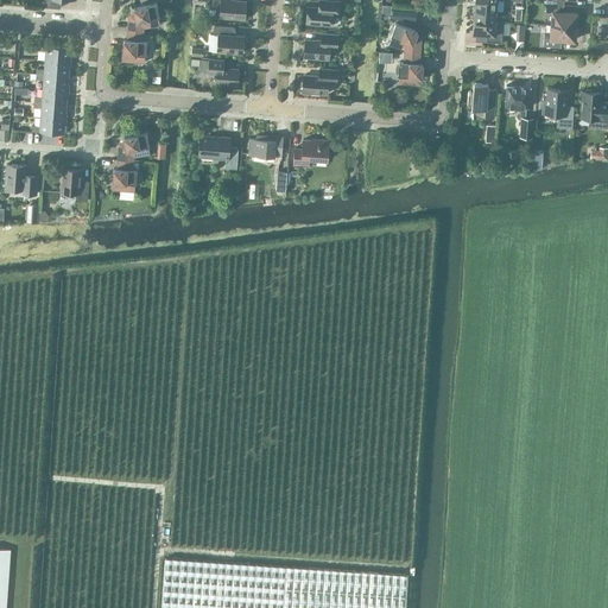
[(213,0),(213,6),(221,7),(220,18),(245,20),(246,1),(236,1),(235,0),(213,0)]
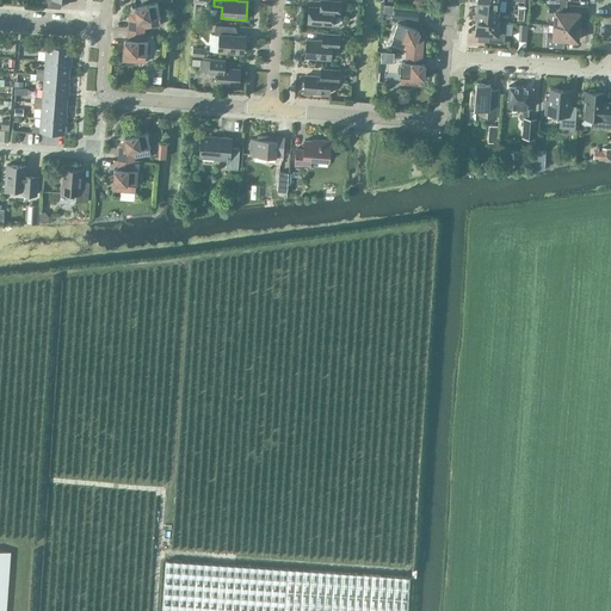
[(309,7),(308,24),(333,26),(334,16),(334,11),(339,11),(340,2),(321,0),(321,8),(309,7)]
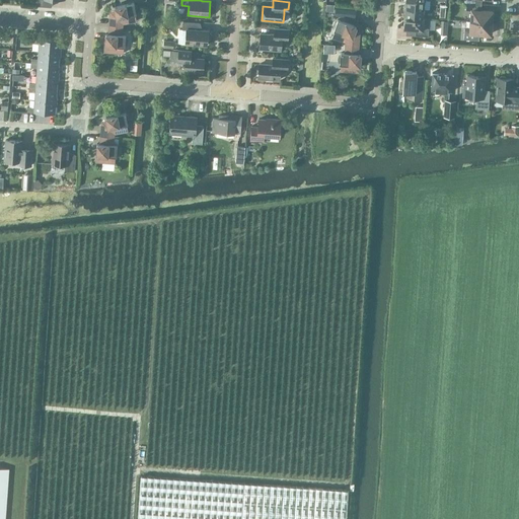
[(404,0),(404,8),(424,9),(424,0),(423,0),(404,0)]
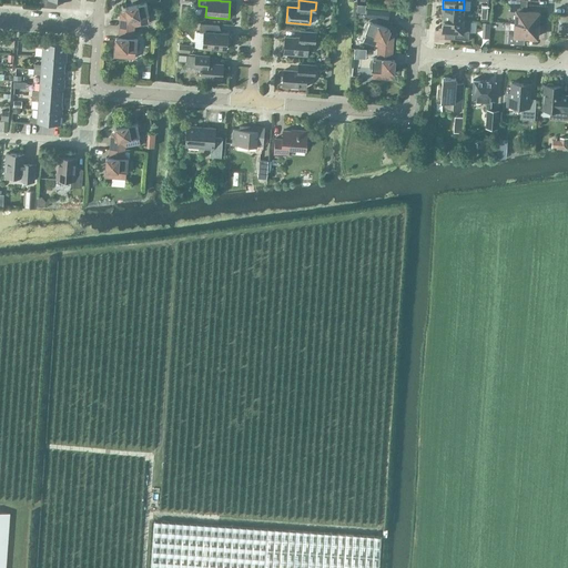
[(120,20),(120,29),(134,30),(134,26),(150,23),(149,16),(149,14),(150,13),(150,12),(151,11),(151,10),(151,9),(150,8),(150,7),(149,6),(148,6),(148,4),(146,3),(125,7),(127,12),(124,12),(122,14),(121,16),(121,18),(121,20),(120,20)]
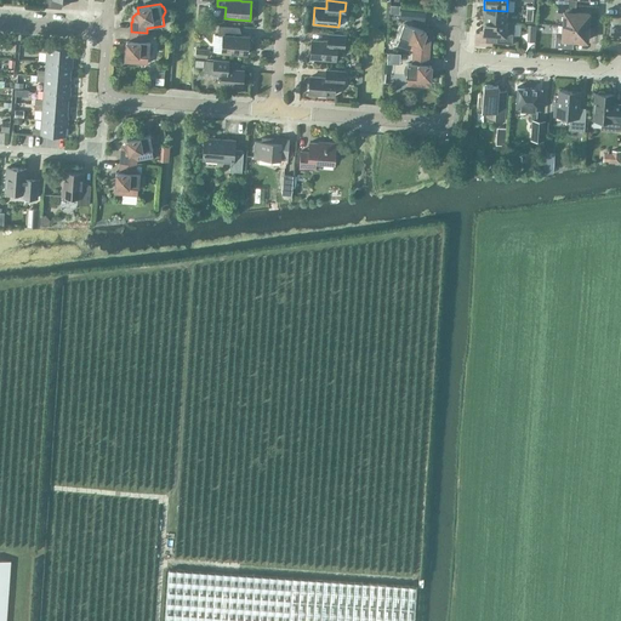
[(576,5),(558,4),(558,12),(564,12),(563,26),(587,28),(588,26),(590,24),(591,20),(588,17),(588,15),(575,13),(576,5)]
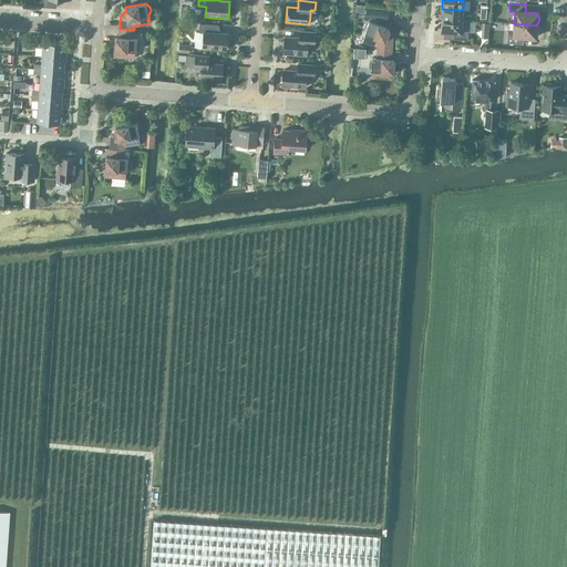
[(368,9),(367,17),(389,19),(389,10),(368,9)]
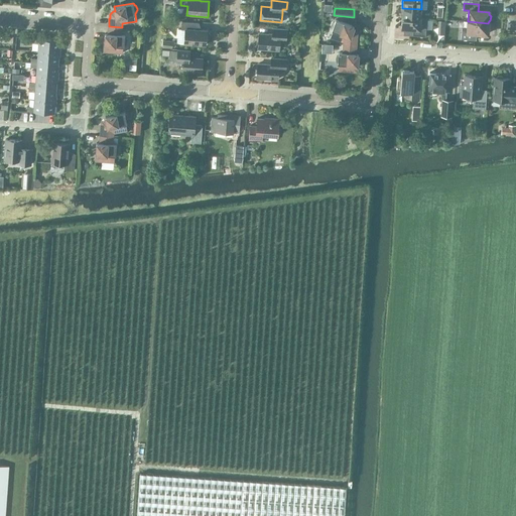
[(402,8),(402,17),(420,19),(421,9),(402,8)]
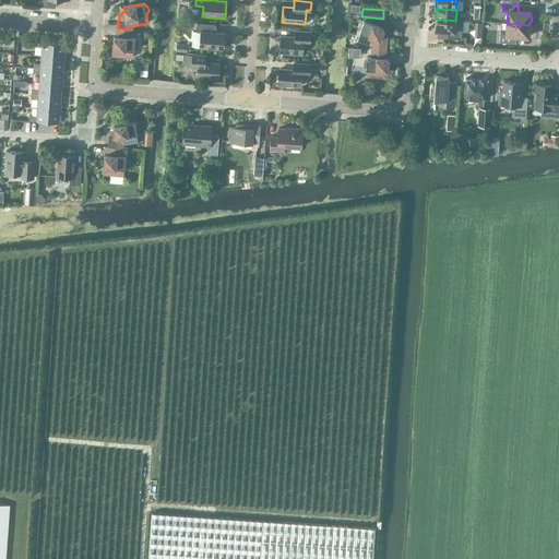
[(474,12),(473,21),(483,22),(484,12),(479,12),(474,12)]
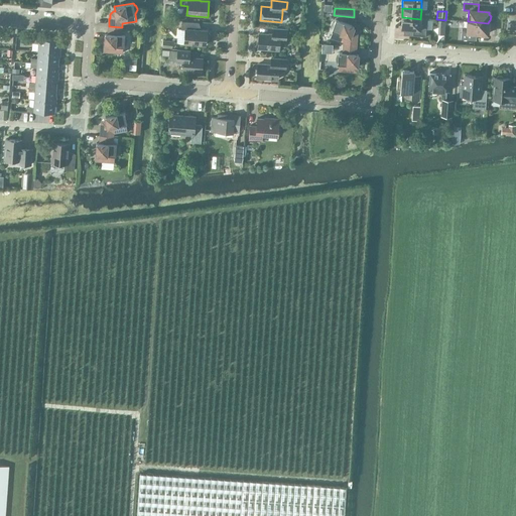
[(402,17),(401,28),(404,29),(403,35),(425,36),(427,19),(420,19),(402,17)]
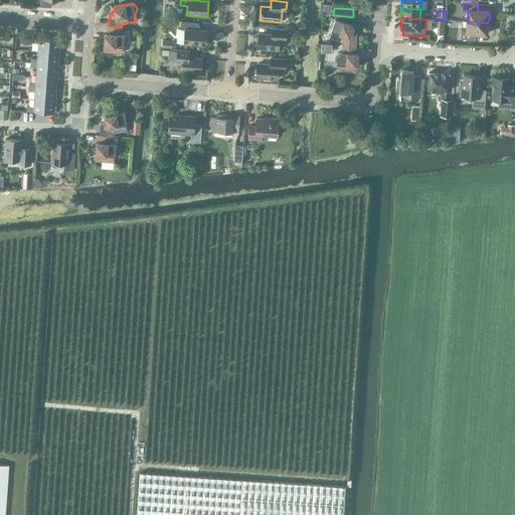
[(329,37),(343,41),(342,45),(355,46),(356,39),(356,38),(356,35),(355,33),(354,31),(352,31),(353,26),(335,19),(334,21),(333,22),(332,22),(331,23),(331,24),(331,25),(331,26),(331,27),(331,28),(331,29),(331,30),(332,30),(329,37)]
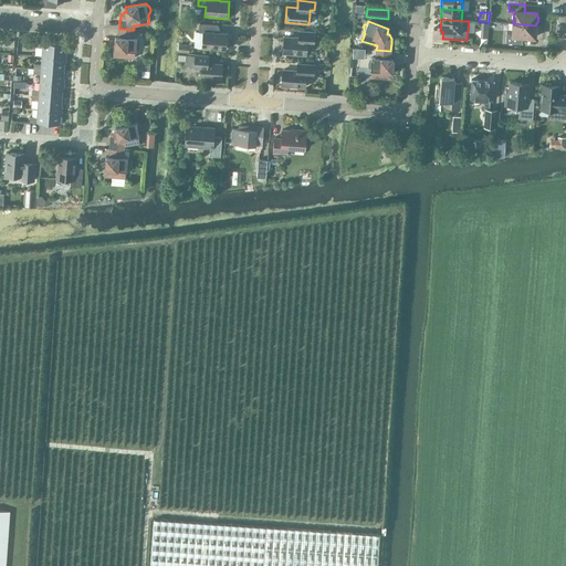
[(202,49),(226,50),(227,33),(217,32),(217,25),(199,23),(199,32),(203,33),(202,49)]
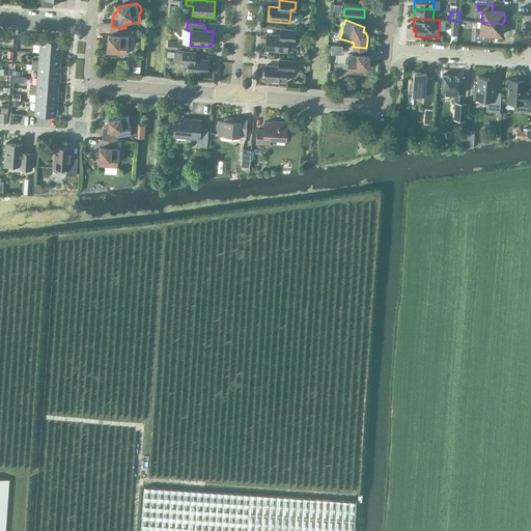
[(502,24),(481,22),(481,28),(475,29),(474,40),(490,42),(491,34),(502,35),(502,32),(504,31),(504,27),(502,25),(502,24)]
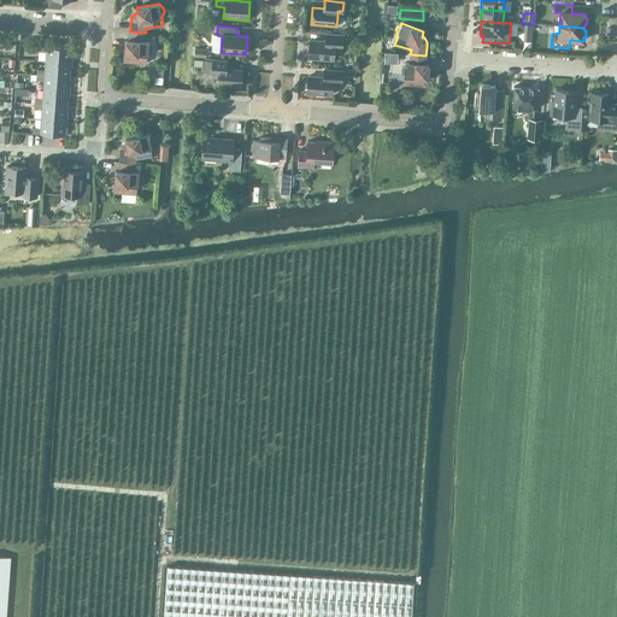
[(146,33),(130,31),(129,41),(125,40),(124,62),(147,64),(147,56),(148,57),(150,42),(145,42),(146,33)]
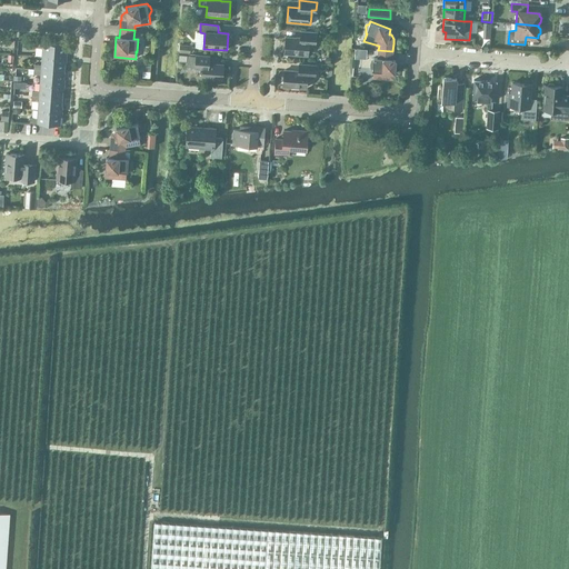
[(286,38),(285,55),(308,56),(309,47),(309,39),(316,40),(317,33),(303,32),(302,39),(286,38)]
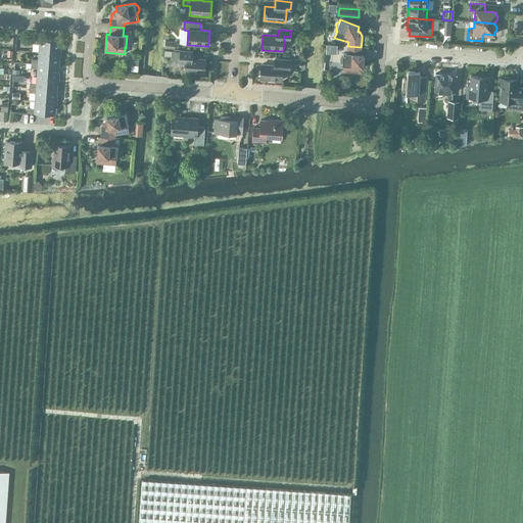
[(39,52),(60,53),(61,41),(40,40),(34,39),(33,44),(40,44),(39,52)]
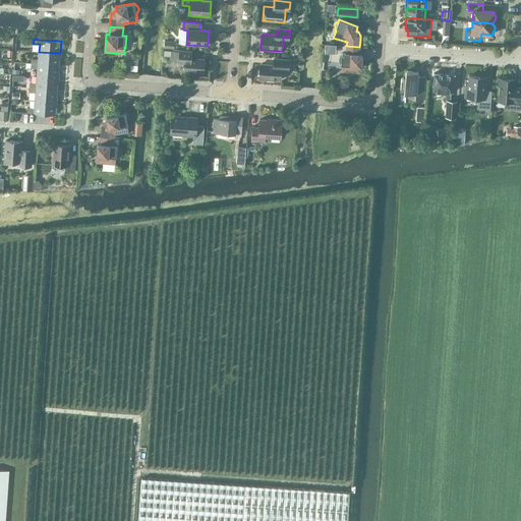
[(326,45),(325,53),(335,53),(336,45),(326,45)]
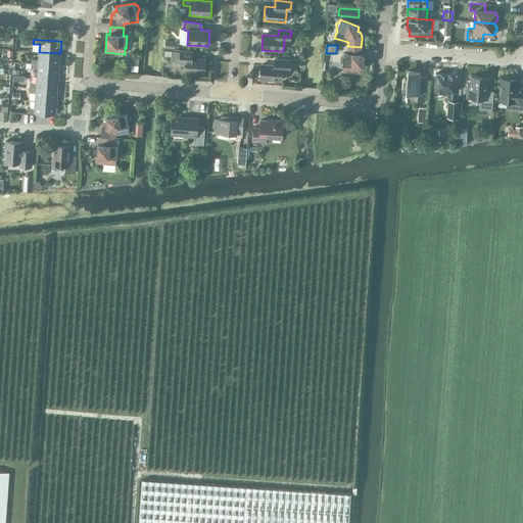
[(361,47),(347,46),(347,53),(343,53),(343,55),(342,55),(341,56),(341,57),(341,58),(341,59),(341,60),(341,61),(341,62),(342,63),(342,65),(343,65),(342,72),(355,73),(358,73),(360,73),(362,70),(362,68),(362,66),(363,66),(364,55),(361,54),(361,47)]
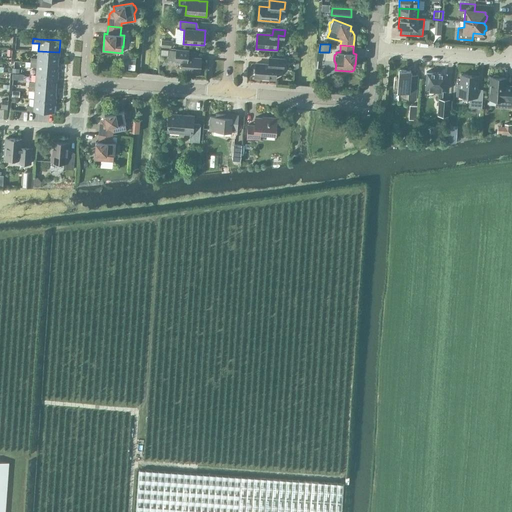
[(182,62),(182,70),(200,72),(201,59),(188,58),(189,51),(176,50),(176,61),(182,62)]
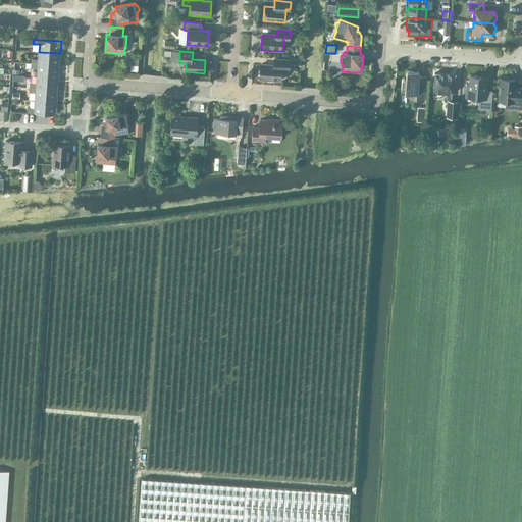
[(32,63),(59,65),(60,53),(39,52),(38,59),(32,59),(32,63)]
